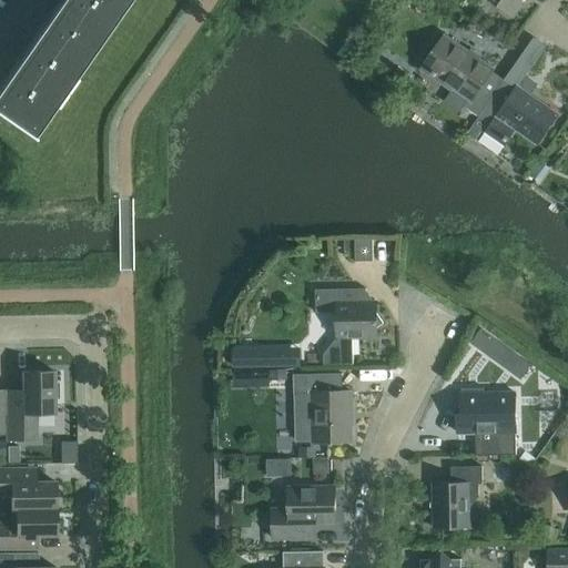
[(0,114),(32,137),(33,135),(28,131),(119,0),(64,0),(0,92),(0,114)]
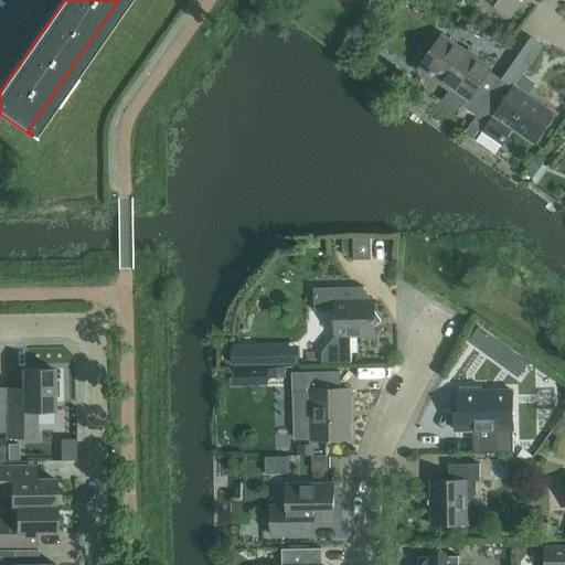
[(484,0),(508,17),(519,0),(484,0)]
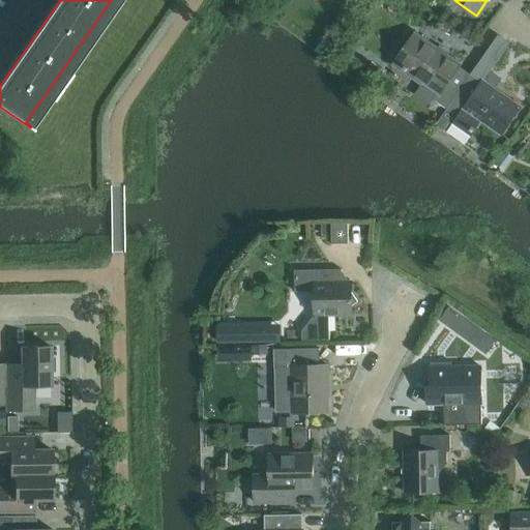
[(446,109),(470,75),(459,66),(460,65),(414,33),(394,63),(438,93),(434,100),(446,109)]
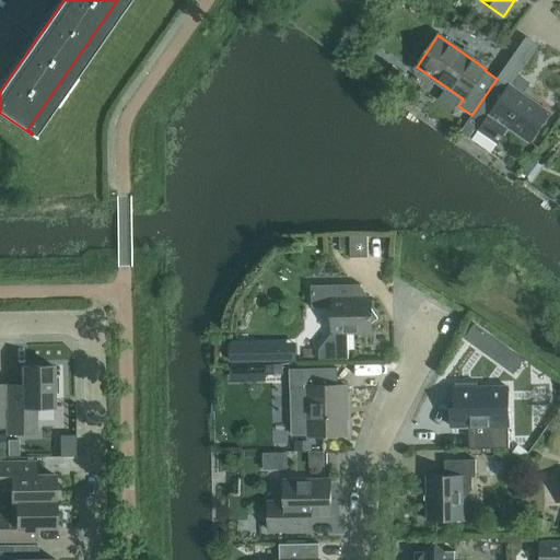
[(471,115),(473,116),(465,127),(473,132),(478,125),(480,126),(477,131),(497,144),(509,128),(529,143),(550,114),(523,94),(528,86),(515,78),(508,86),(497,79),(471,115)]
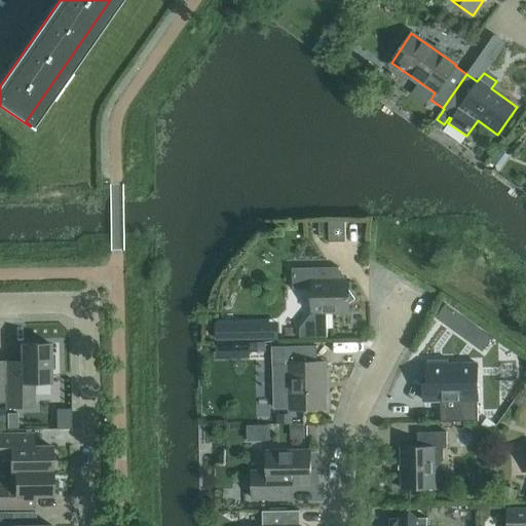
[(345,242),(345,222),(329,222),(329,242),(345,242)]
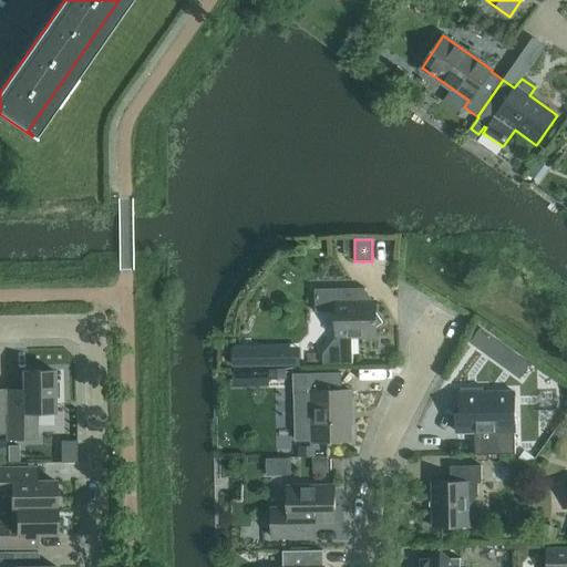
[(352,364),(352,338),(377,337),(375,301),(366,302),(366,289),(315,289),(315,312),(336,312),(337,338),(322,354),(322,364),(352,364)]
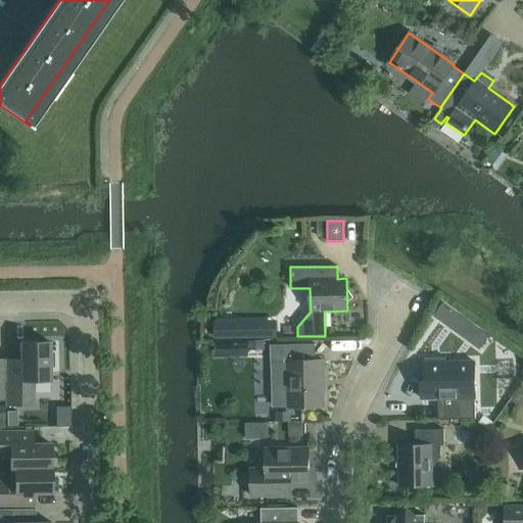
[(222,337),(259,336),(258,322),(222,322),(222,337)]
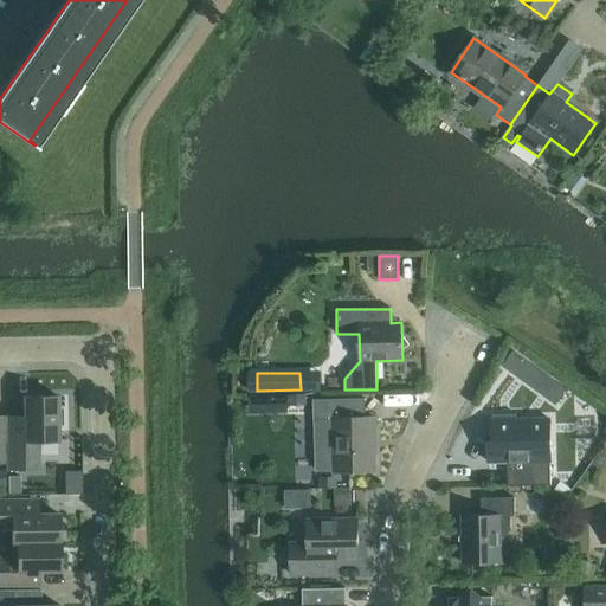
[(314,394),(287,395),(287,406),(305,405),(305,395),(314,395),(314,394)]
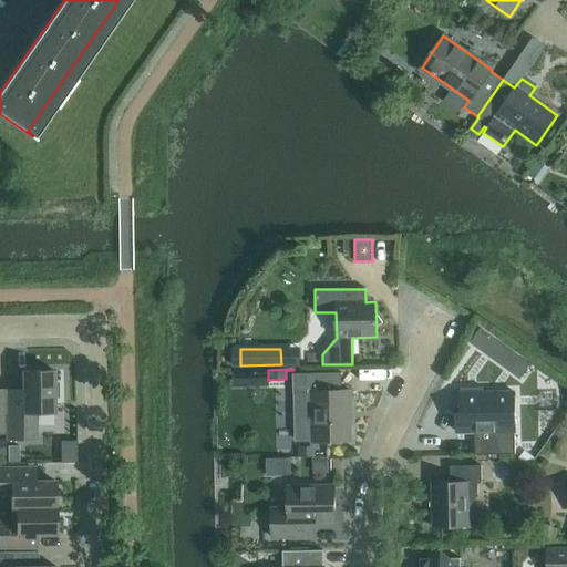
[(6,433),(4,433),(4,440),(35,440),(35,413),(53,413),(53,370),(22,371),(22,400),(4,400),(6,433)]
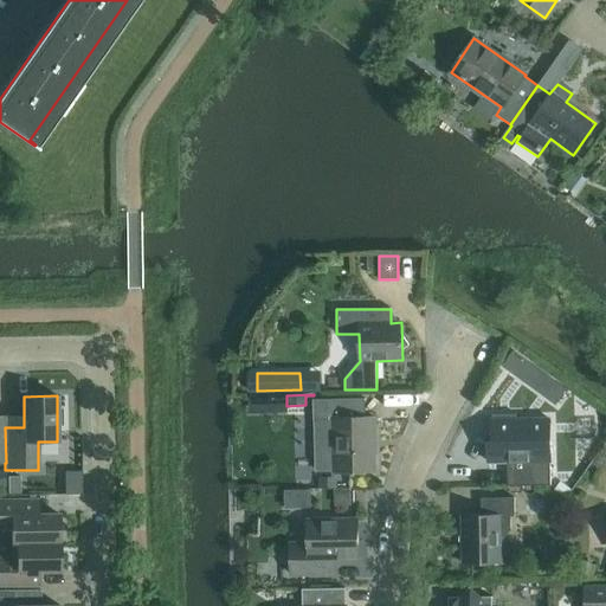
[(335,472),(373,471),(372,439),(375,438),(374,418),(366,418),(365,399),(313,400),(314,420),(334,420),(335,472)]
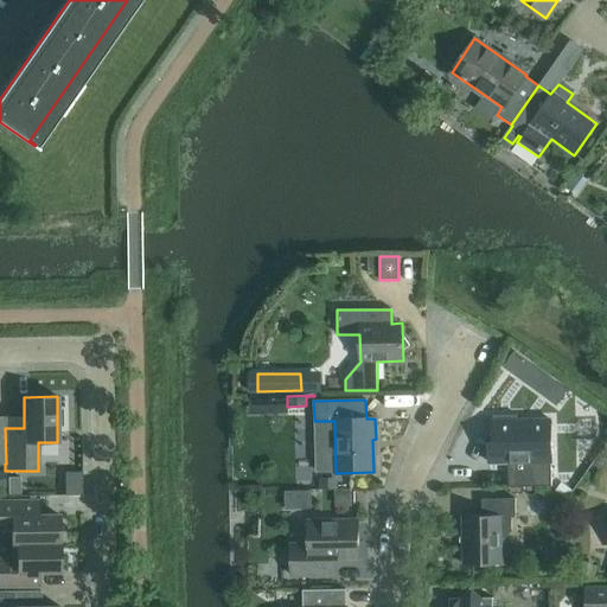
[(493,442),(489,442),(490,464),(509,464),(509,487),(551,486),(550,420),(517,421),(517,415),(493,416),(493,442)]
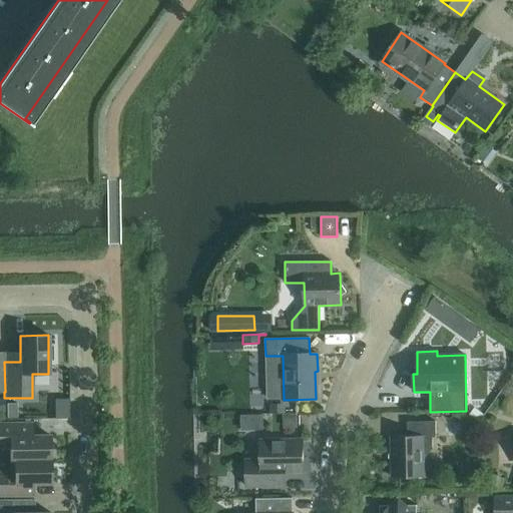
[(282,402),(270,403),(270,416),(283,415),(282,402)]
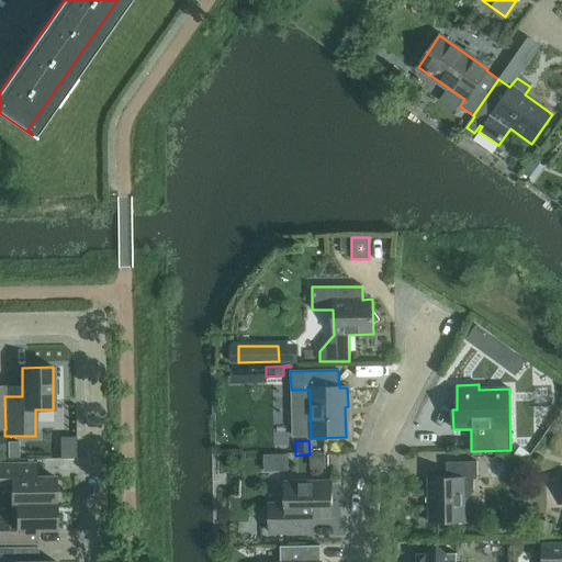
[(464,497),(468,497),(473,492),(473,479),(478,479),(476,462),(446,462),(447,479),(428,479),(428,523),(464,523),(464,497)]
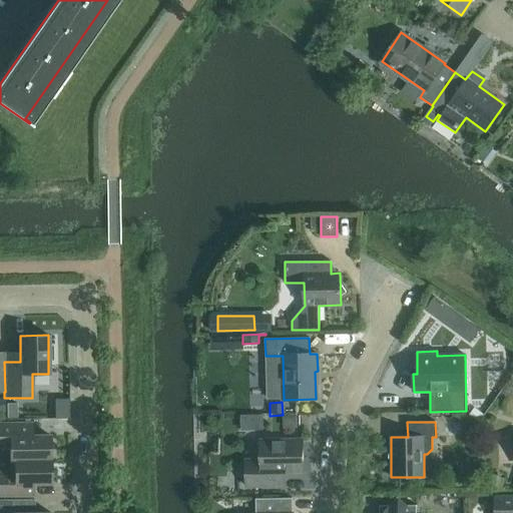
[(14,460),(50,460),(50,436),(24,436),(23,424),(0,424),(0,447),(9,447),(10,461),(14,461),(14,460)]
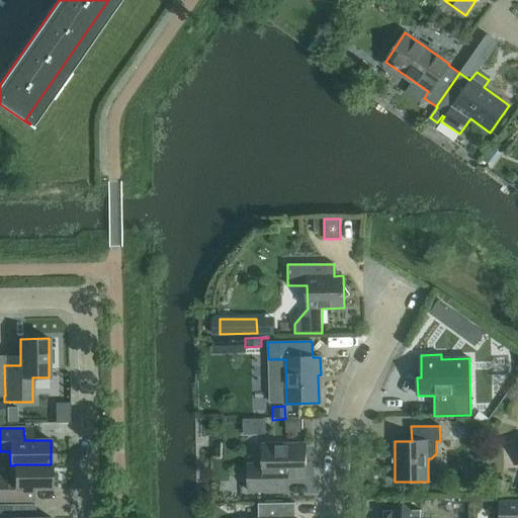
[(263,464),(248,465),(249,492),(277,491),(289,491),(289,477),(306,477),(306,444),(262,444),(263,464)]
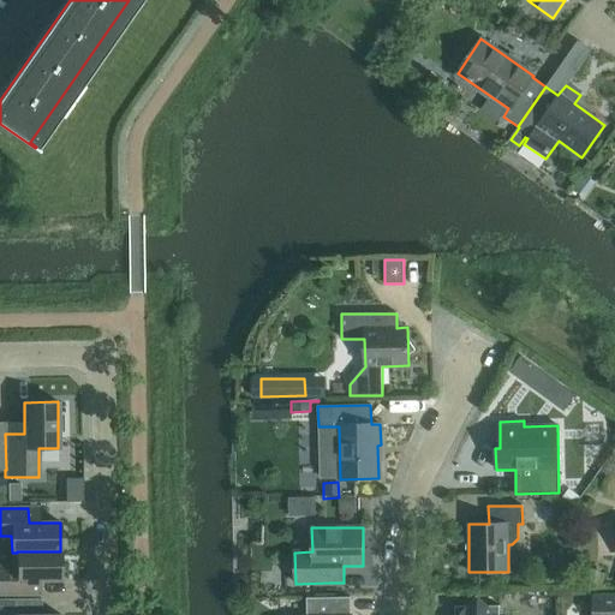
[(12,553),(12,567),(0,566),(0,595),(29,595),(29,580),(60,579),(60,551),(17,551),(17,553),(12,553)]
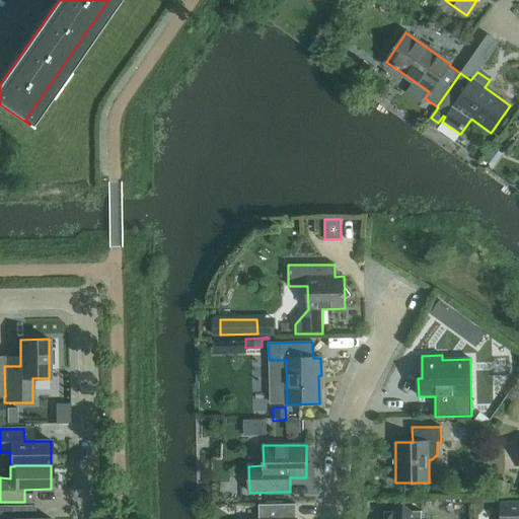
[(518,518),(518,502),(501,503),(501,518),(518,518)]
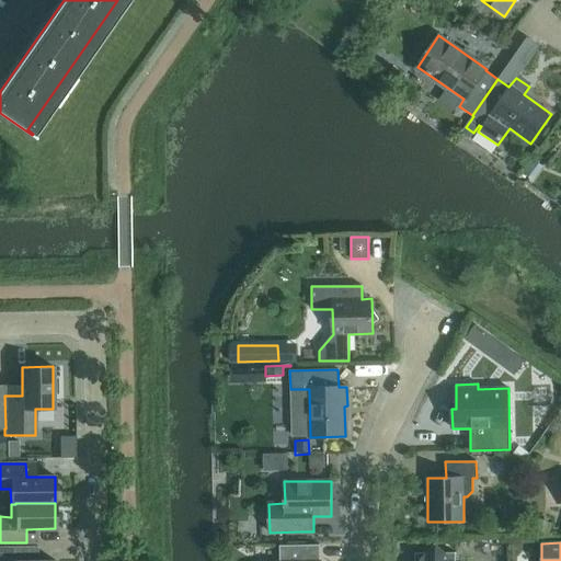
[(279,546),(279,560),(319,560),(320,545),(279,546)]
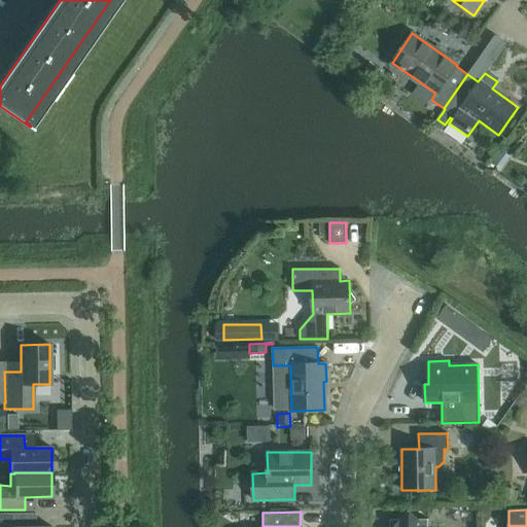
[(35,526),(35,514),(0,514),(0,526),(35,526)]
